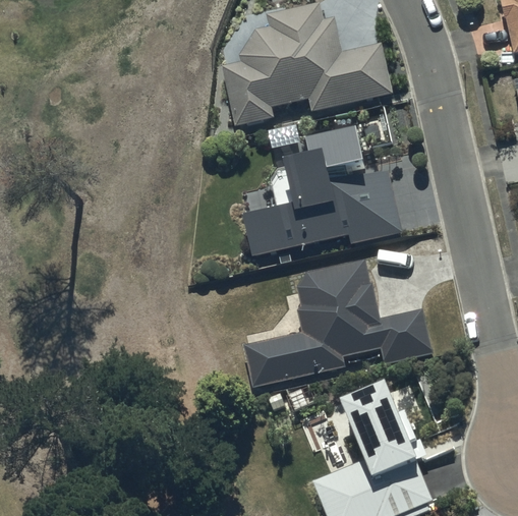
[(509,49),(511,49),(517,47),(517,0),(500,0),(509,49)]
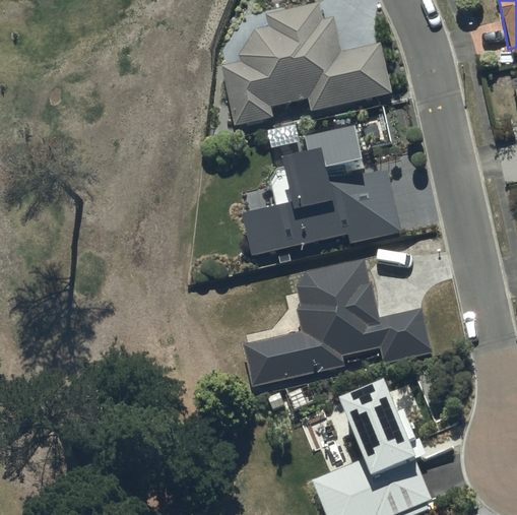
[(239,61),(221,65),(236,125),(274,116),(271,107),(310,98),(313,110),(392,90),(380,43),(341,53),(332,16),(324,18),(320,2),(267,15),(270,24),(255,28),(237,53),(239,61)]
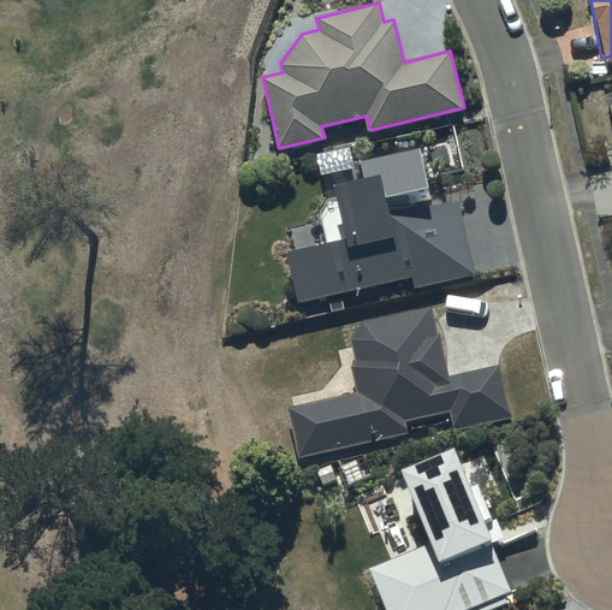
[(432,197),(422,155),(362,167),(367,190),(338,196),(339,202),(322,206),(330,247),(291,255),(301,301),(307,300),(416,277),(419,288),(481,274),(465,200),(388,215),(387,207),(432,197)]
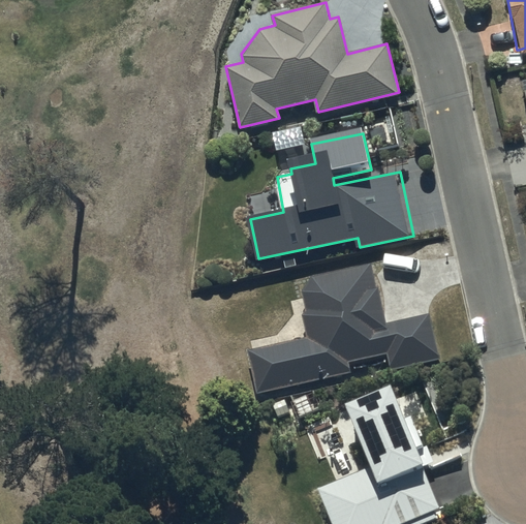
[(250,350),(258,393),(351,375),(349,363),(387,356),(389,370),(441,360),(432,313),(384,322),(373,264),(311,277),(301,291),(303,306),(308,339),(250,350)]
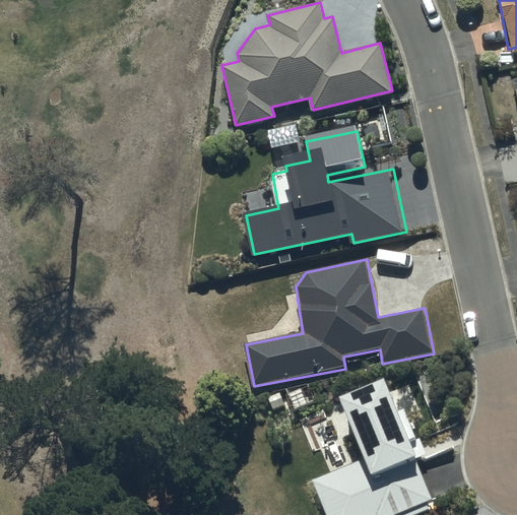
[(412,514),(431,507),(428,501),(432,499),(407,443),(414,440),(400,408),(396,410),(386,387),(383,382),(335,402),(360,458),(311,479),(326,514),(412,514)]
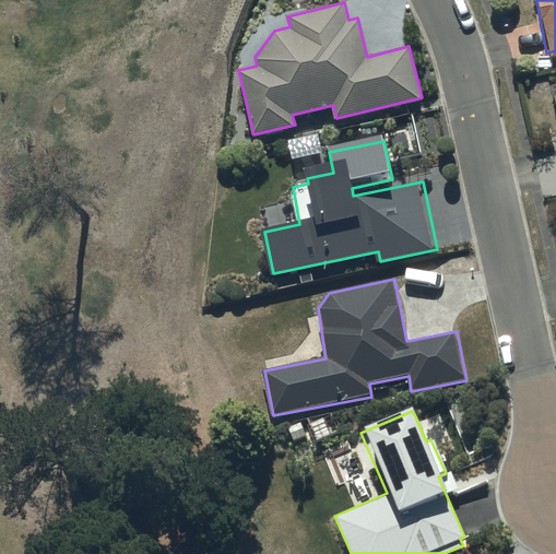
All buildings are outlined.
